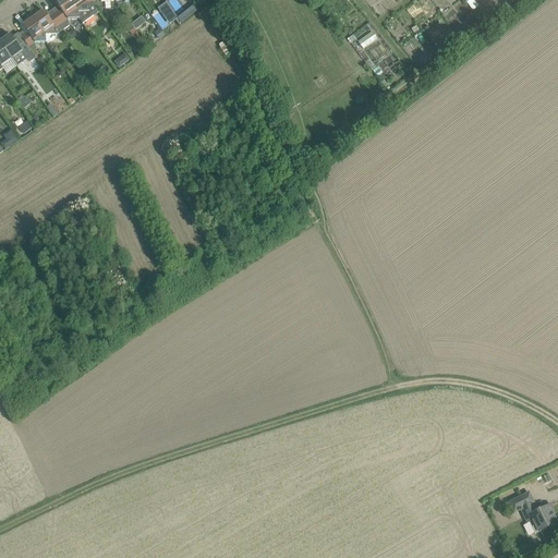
[(62,25),(60,26),(63,31),(69,26),(69,20),(79,20),(79,13),(69,0),(58,0),(59,0),(56,2),(58,7),(58,8),(59,10),(55,13),(62,25)]
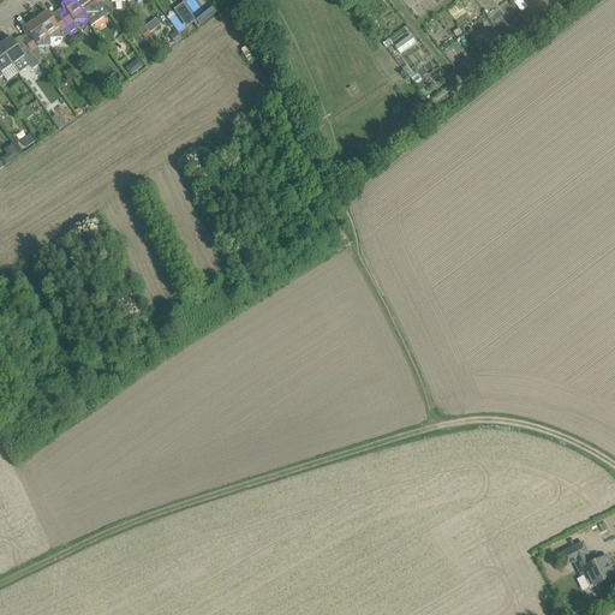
[(76,0),(87,15),(87,16),(88,22),(91,27),(101,19),(100,5),(105,1),(103,0),(76,0)]
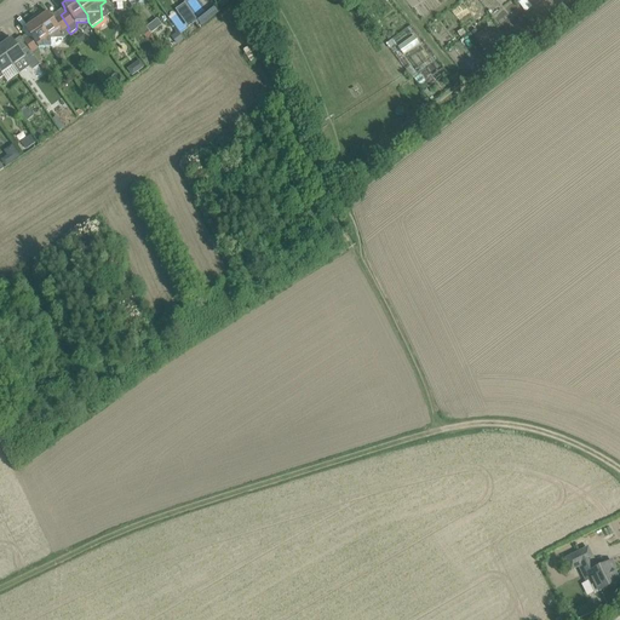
[(214,6),(206,13),(211,19),(219,12),(214,6)]
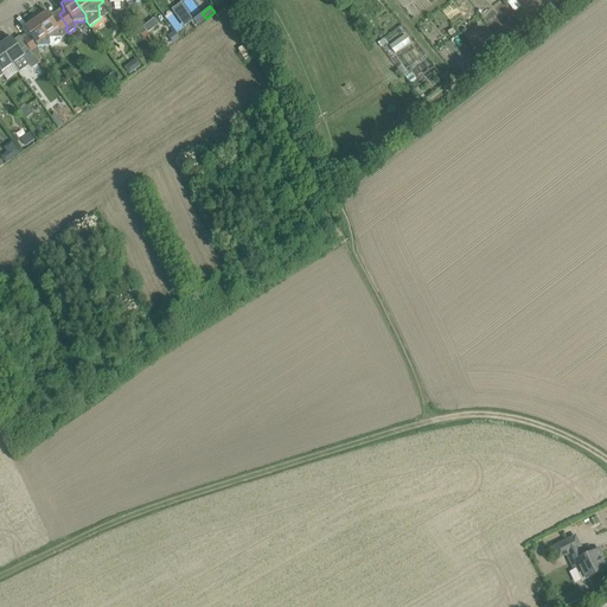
[(38,14),(33,17),(50,39),(50,46),(55,46),(57,45),(59,44),(61,42),(62,38),(69,33),(65,29),(68,27),(59,14),(53,19),(53,18),(51,16),(50,17),(48,12),(44,16),(43,13),(38,14)]
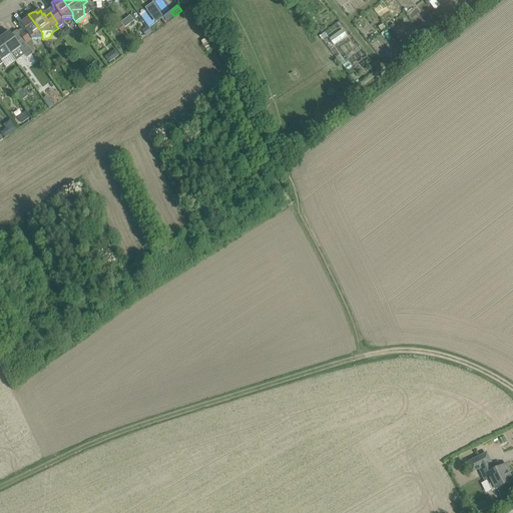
[(21,29),(18,32),(27,44),(28,43),(32,40),(33,40),(42,39),(42,33),(28,14),(25,17),(23,20),(23,21),(24,22),(21,24),(23,27),(21,29)]
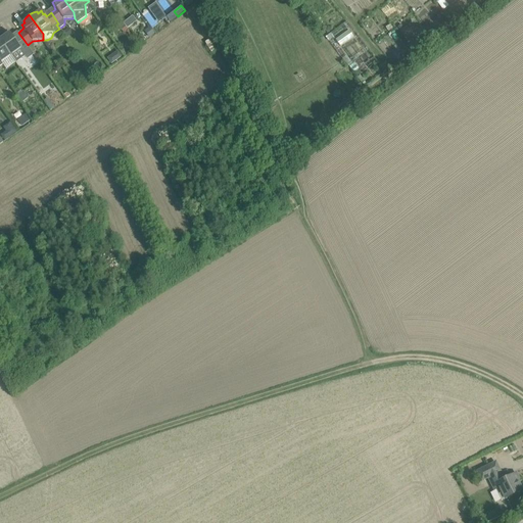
[(128,19),(125,21),(128,27),(138,19),(134,14),(131,17),(130,16),(127,18),(128,19)]
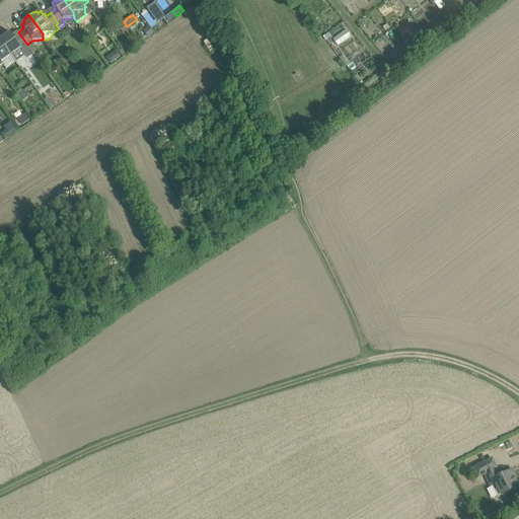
[(118,26),(123,33),(128,30),(123,23),(118,26)]
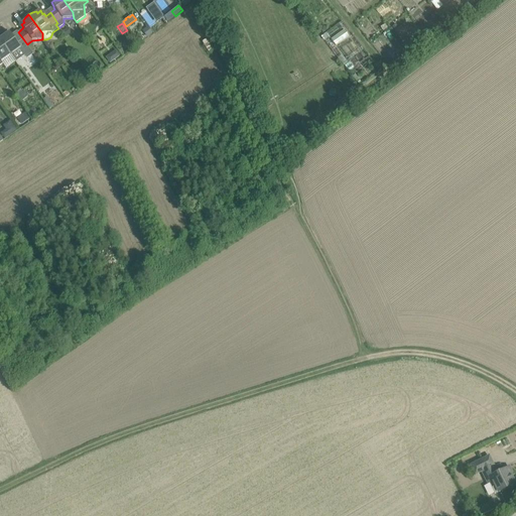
[(142,30),(146,37),(152,32),(148,26),(142,30)]
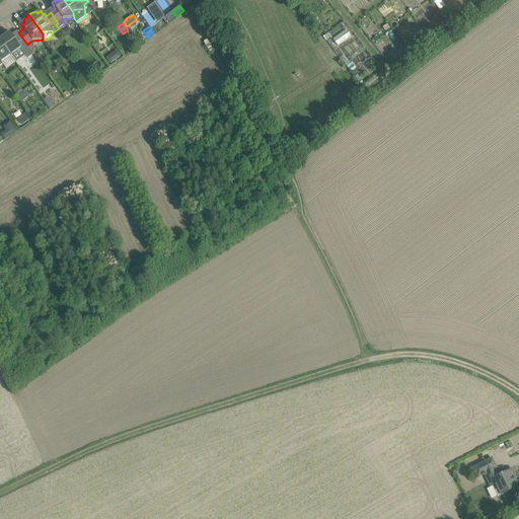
[(73,32),(69,27),(62,31),(66,38),(73,32)]
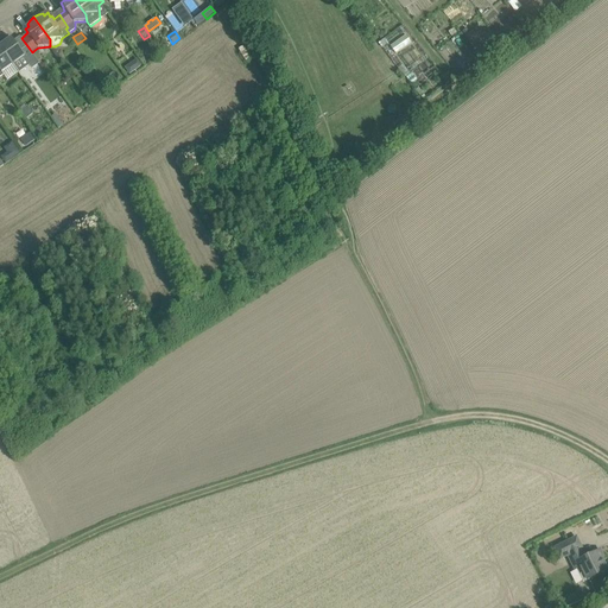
[(2,39),(0,40),(0,45),(13,64),(24,57),(32,69),(39,63),(20,36),(14,40),(12,38),(5,43),(2,39)]
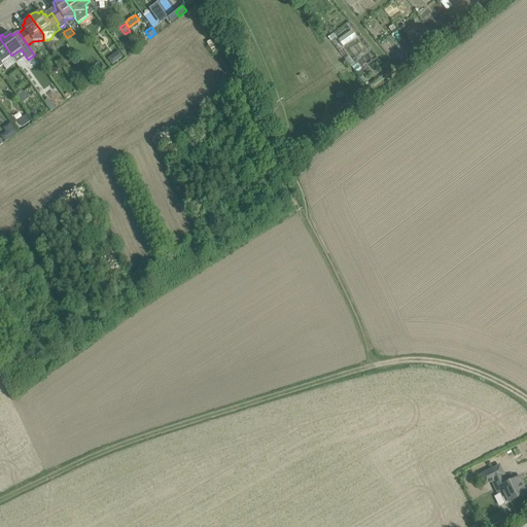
[(352,31),(338,38),(341,45),(355,38),(352,31)]
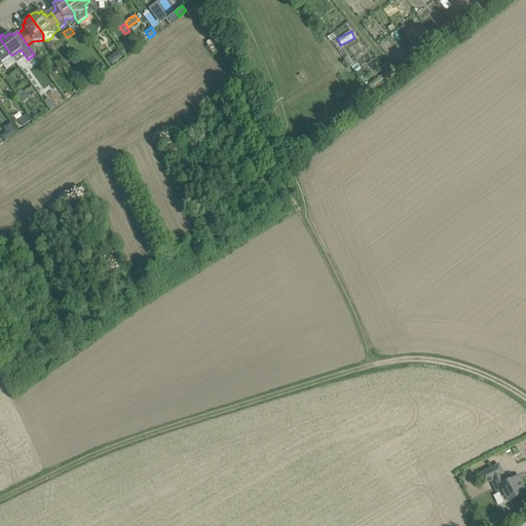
[(216,37),(222,47),(226,45),(222,34),(221,34),(216,37)]
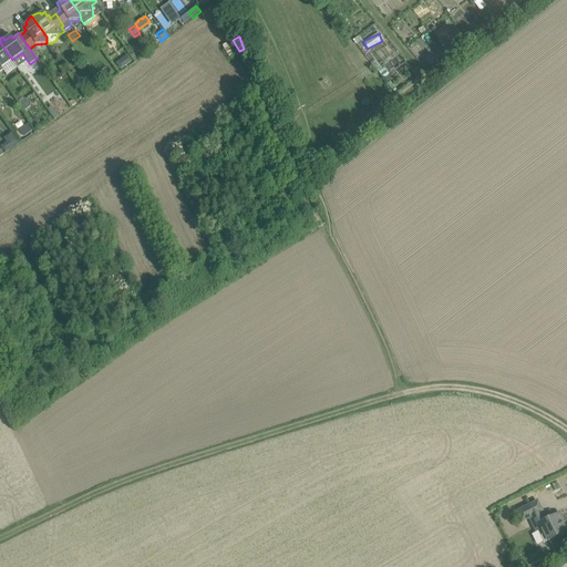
[(0,72),(3,70),(2,68),(12,60),(0,42),(0,72)]
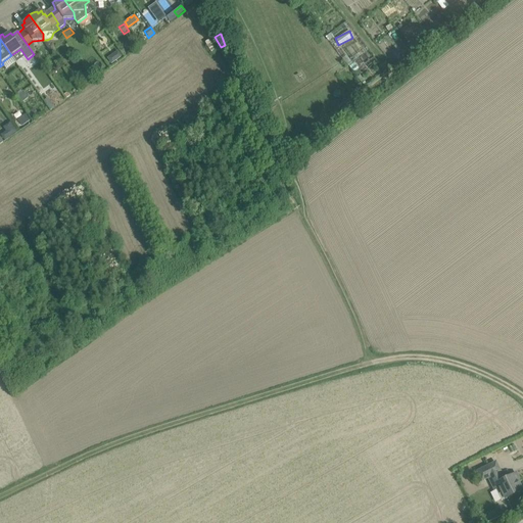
[(204,43),(211,53),(217,50),(209,40),(204,43)]
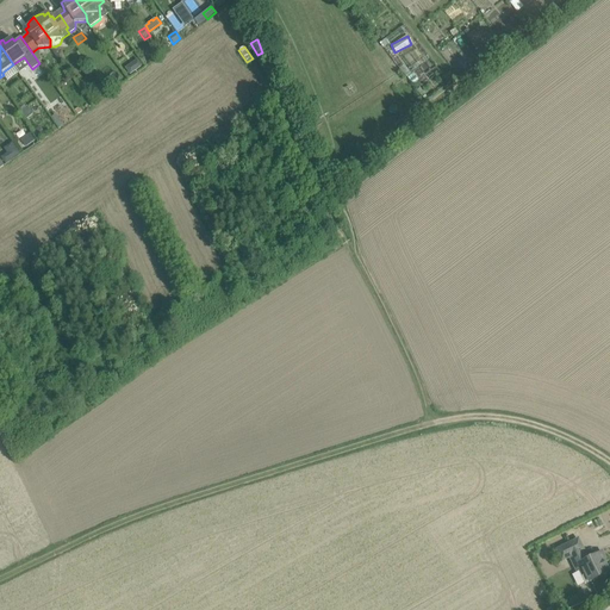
[(27,106),(20,111),(26,119),(33,114),(27,106)]
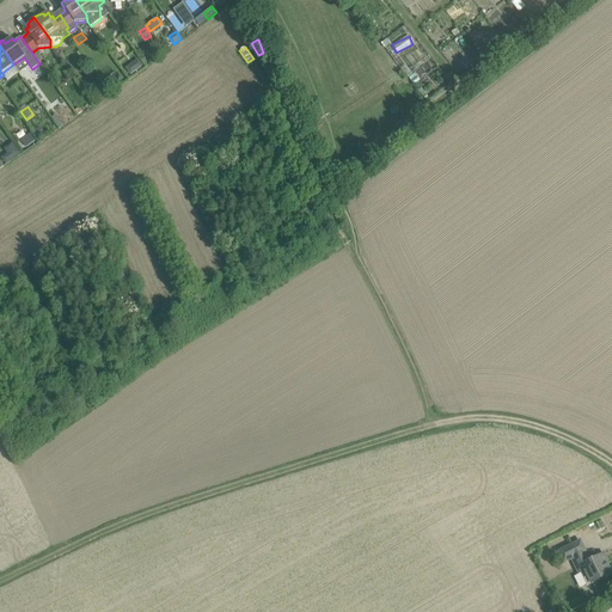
[(56,115),(51,118),(59,127),(62,123),(56,115)]
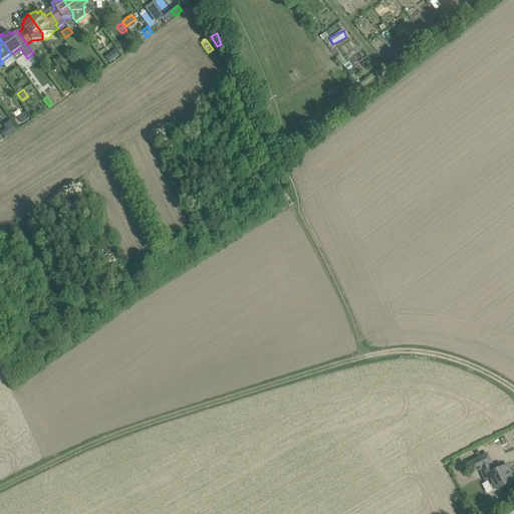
[(33,106),(29,109),(33,115),(37,111),(33,106)]
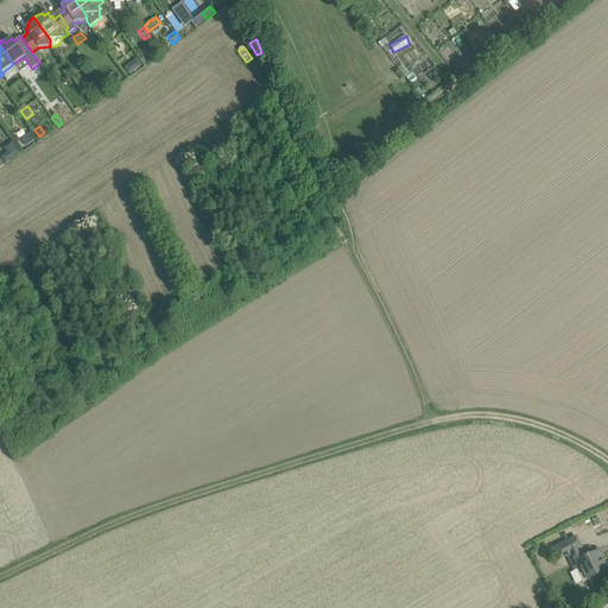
[(31,132),(21,138),(26,145),(36,139),(31,132)]
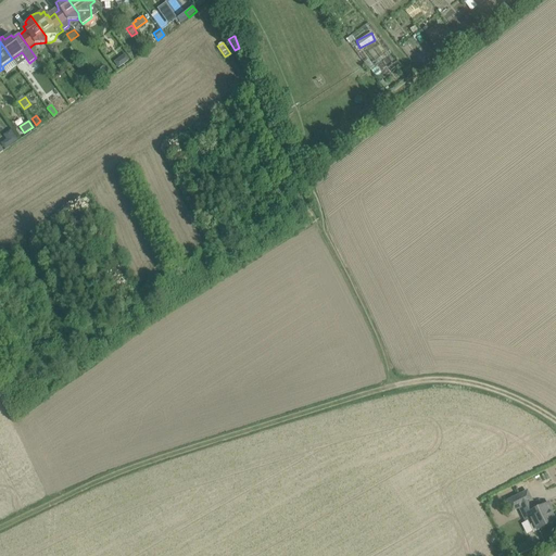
[(14,135),(8,139),(12,146),(20,140),(14,135)]
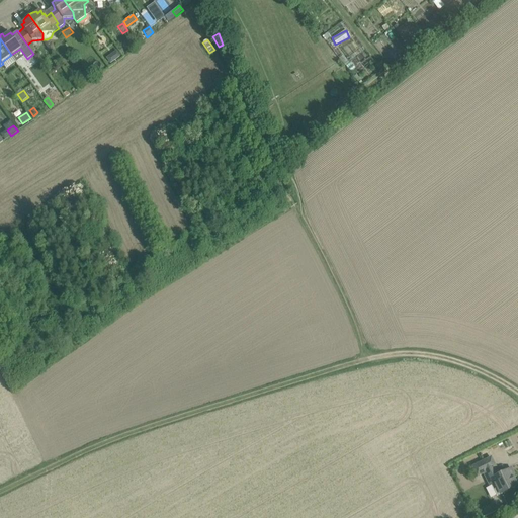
[(478,477),(484,473),(490,486),(492,486),(497,497),(501,495),(509,491),(517,486),(512,476),(511,476),(508,470),(498,476),(494,467),(496,467),(491,458),(472,467),(478,477)]
